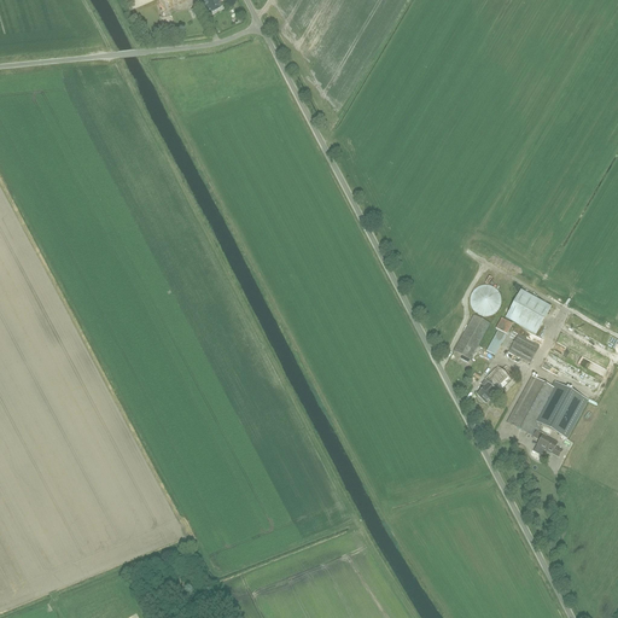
[(216,11),(210,0),(199,0),(207,12),(210,11),(211,13),(216,11)]
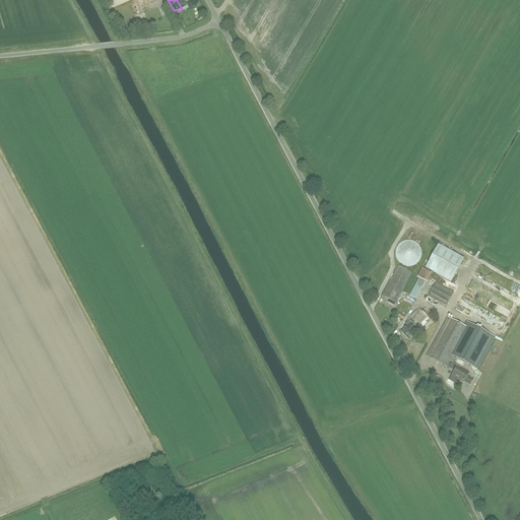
[(184,1),(186,0),(185,0),(177,0),(182,9),(187,7),(184,1)]
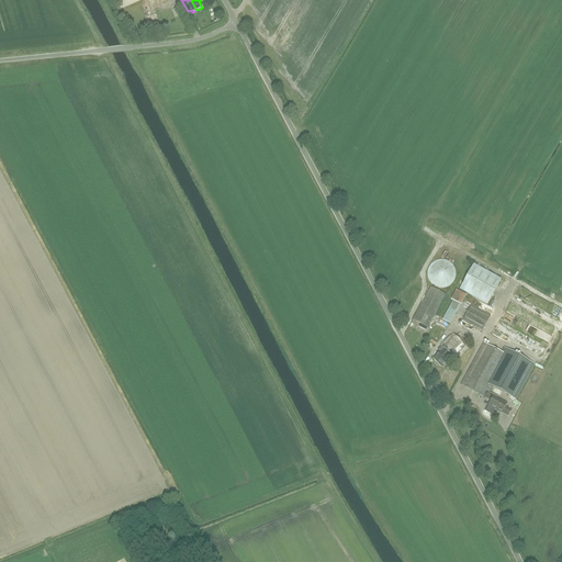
[(456,276),(456,274),(456,273),(456,272),(456,271),(454,270),(454,269),(454,268),(453,267),(453,266),(452,265),(451,263),(450,262),(449,262),(448,261),(447,261),(446,260),(445,260),(444,260),(442,260),(441,260),(440,260),(439,260),(438,260),(437,260),(436,261),(435,261),(434,262),(433,263),(431,263),(430,265),(430,266),(429,267),(429,268),(428,269),(428,270),(428,271),(427,272),(427,273),(427,274),(427,276),(427,277),(428,278),(428,279),(428,280),(429,280),(429,281),(430,282),(430,283),(431,284),(433,284),(434,285),(434,287),(435,287),(436,287),(437,288),(438,288),(439,288),(440,288),(441,288),(442,288),(444,288),(445,288),(446,288),(447,287),(448,287),(449,287),(450,285),(451,284),(452,283),(453,282),(453,281),(454,280),(454,279),(456,278),(456,277),(456,276)]
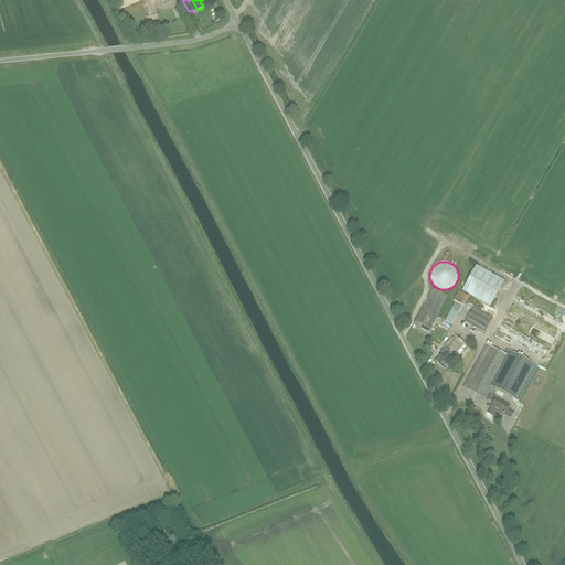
[(490,307),(503,281),(476,266),(462,291),(490,307)]
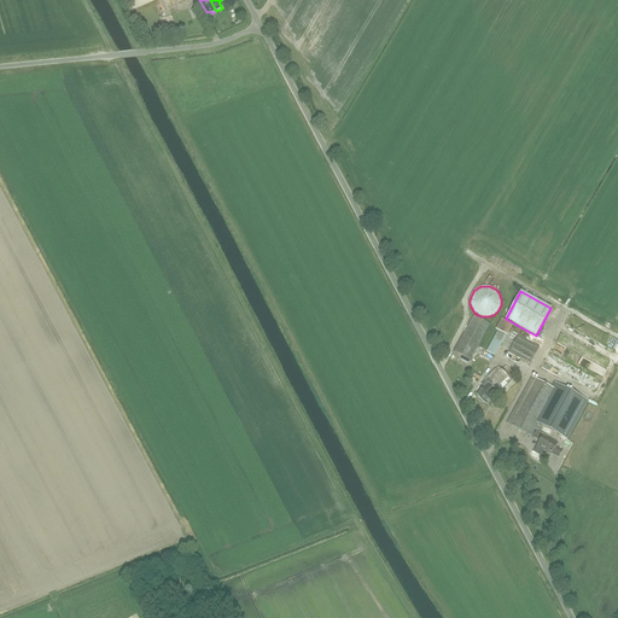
[(470,360),(490,325),(473,316),(454,351),(470,360)]
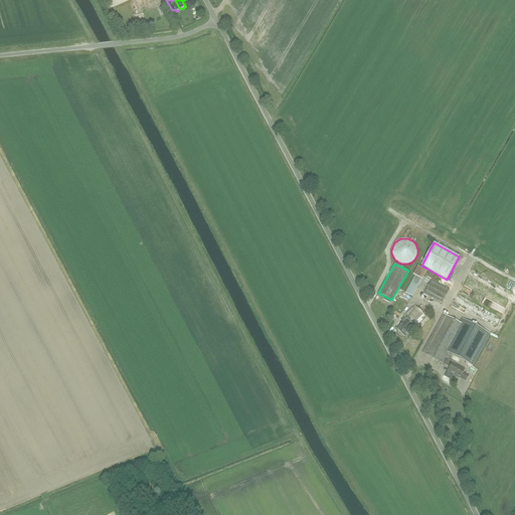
[(406,294),(412,297),(427,271),(418,266),(413,275),(416,277),(406,294)]
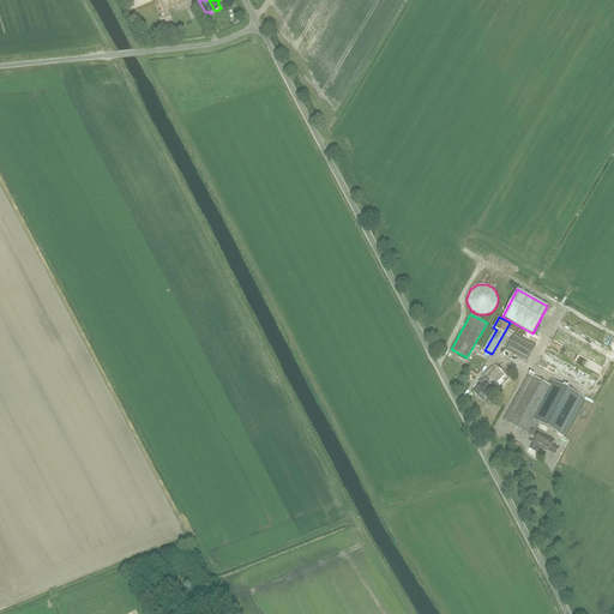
[(536,345),(515,333),(506,349),(527,361),(536,345)]
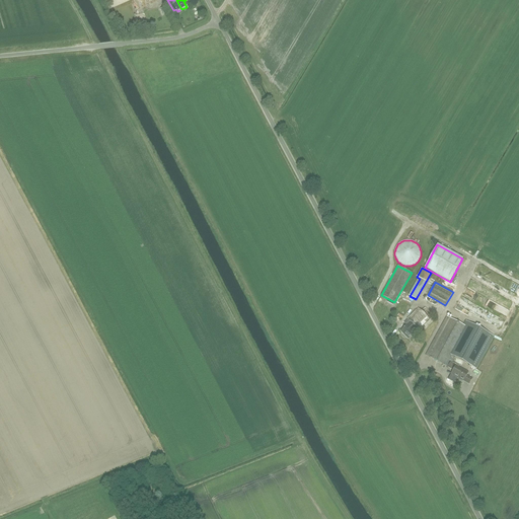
[(485,304),(504,314),(507,308),(488,298),(485,304)]
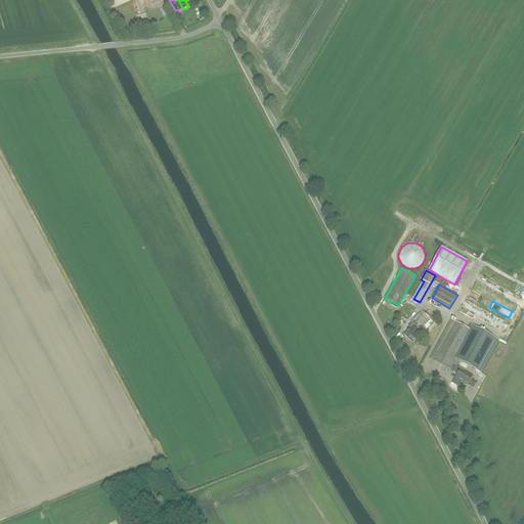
[(489,315),(490,311),(473,305),(472,309),(489,315)]
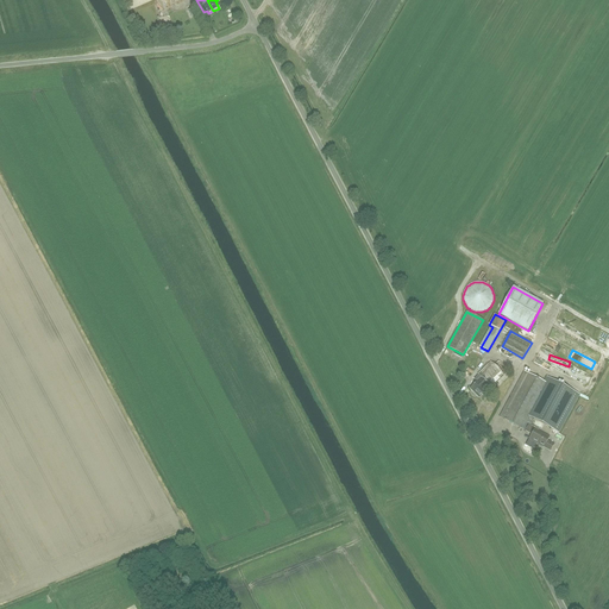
[(489,390),(508,371),(498,362),(494,365),(490,362),(477,375),(481,378),(477,382),(470,388),(478,397),(485,391),(483,388),(485,387),(489,390)]
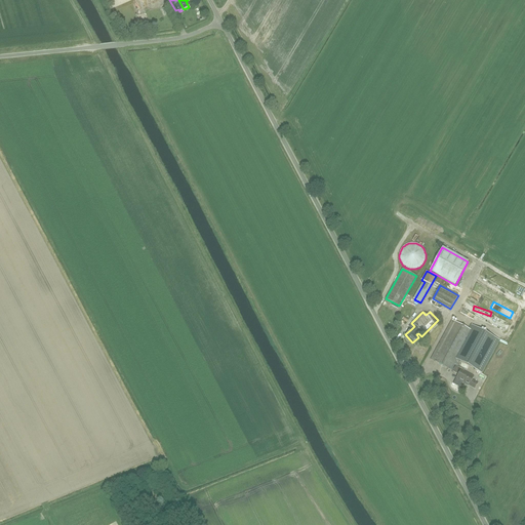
[(497,319),(495,326),(505,329),(507,323),(497,319)]
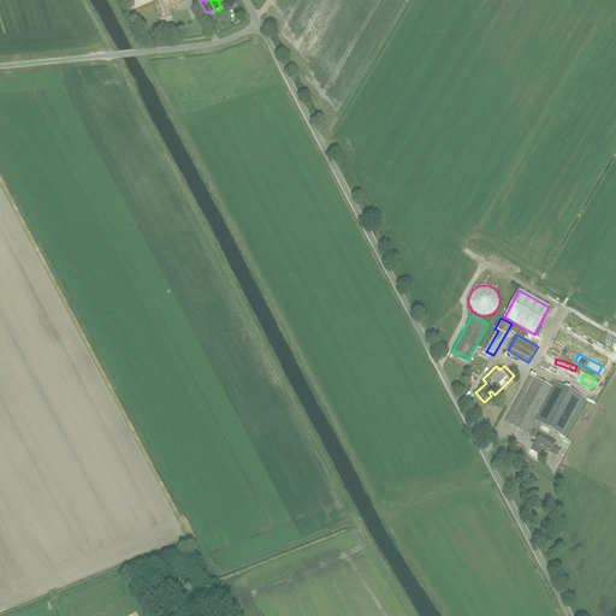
[(552,381),(550,386),(529,375),(505,422),(533,437),(538,439),(535,444),(557,456),(561,450),(554,446),(556,443),(544,437),(544,434),(537,431),(539,424),(566,438),(586,400),(552,381)]
